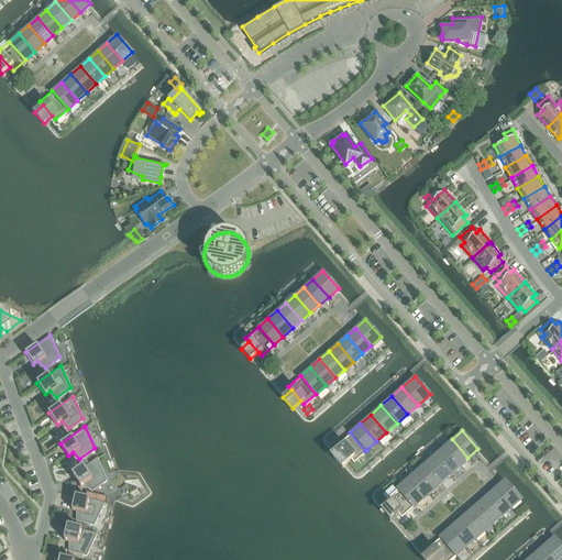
[(341,447),(350,458),(353,461),(364,452),(365,451),(350,432),(338,443),(341,447)]
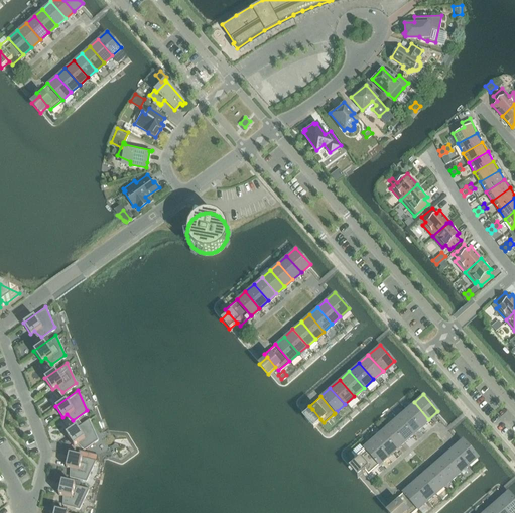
[(414,402),(406,409),(420,426),(428,419),(414,402)]
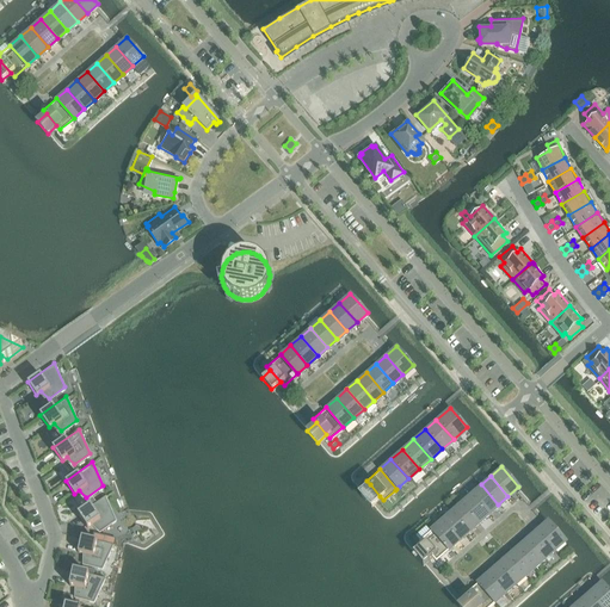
[(380,496),(370,484),(361,493),(370,503),(380,496)]
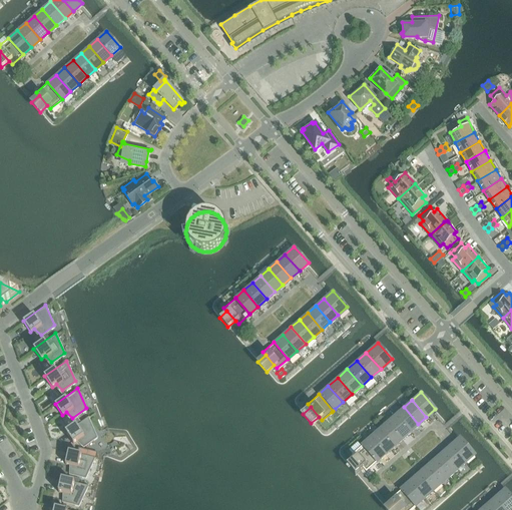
[(404,407),(396,414),(410,431),(418,424),(404,407)]
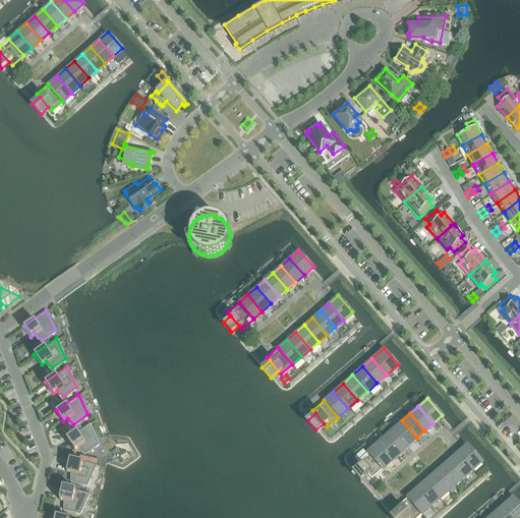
[(402,420),(394,427),(408,445),(416,438),(402,420)]
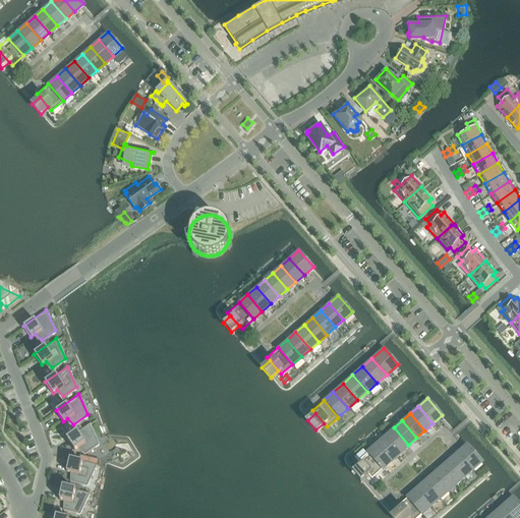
[(78,446),(84,452),(98,443),(89,422),(81,427),(70,435),(66,438),(74,449),(78,446)]
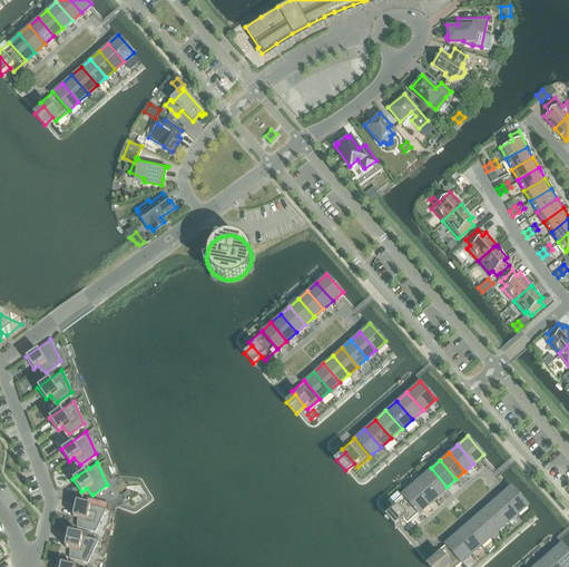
[(85,462),(74,471),(77,476),(89,468),(85,462)]
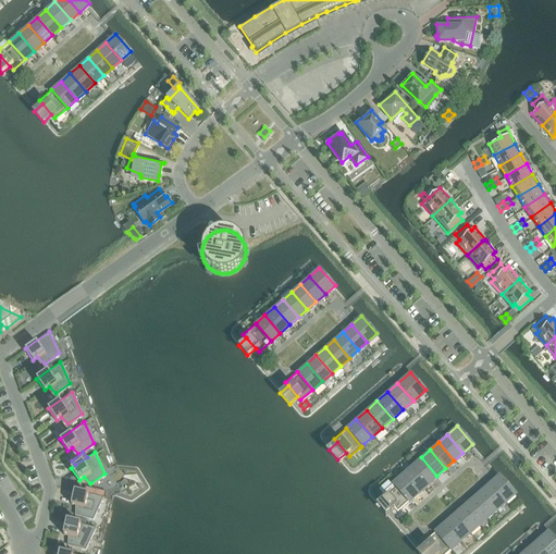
[(421,457),(412,466),(428,483),(436,476),(421,457)]
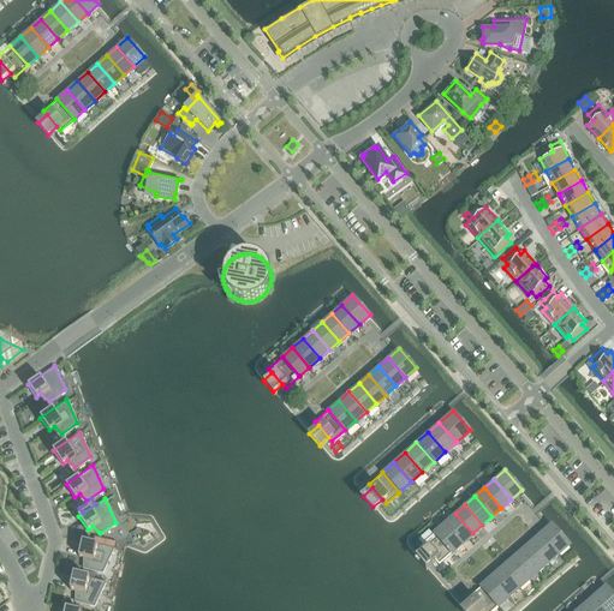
[(455,514),(445,522),(462,541),(472,533),(455,514)]
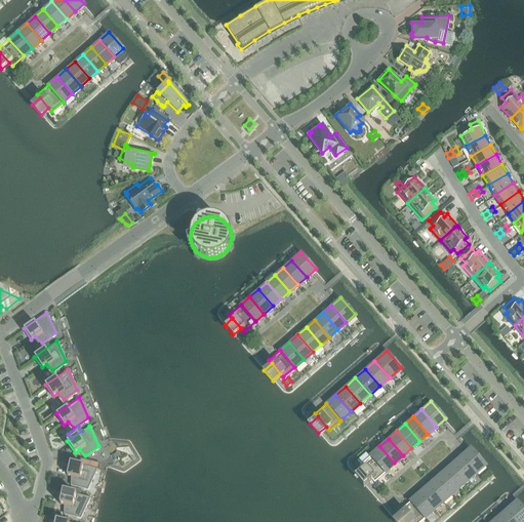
[(379,446),(370,454),(386,471),(394,463),(379,446)]
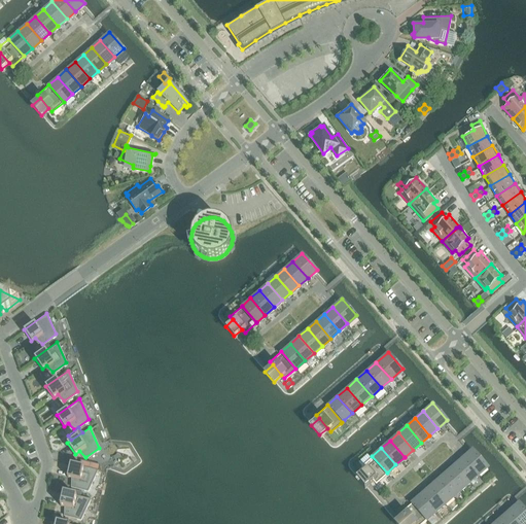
[(472,449),(463,456),(478,474),(487,465),(472,449)]
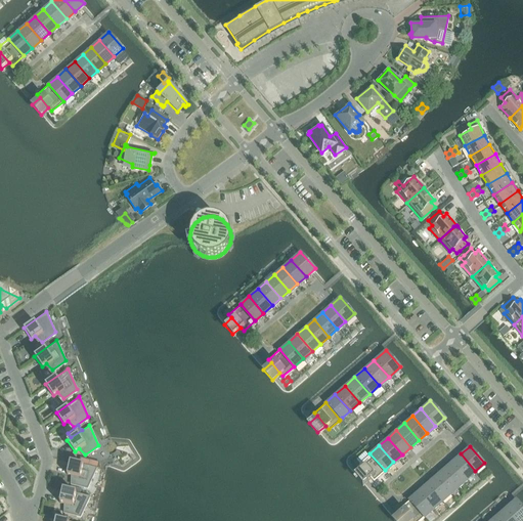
[(358,463),(361,467),(371,476),(374,480),(385,470),(369,453),(358,463)]
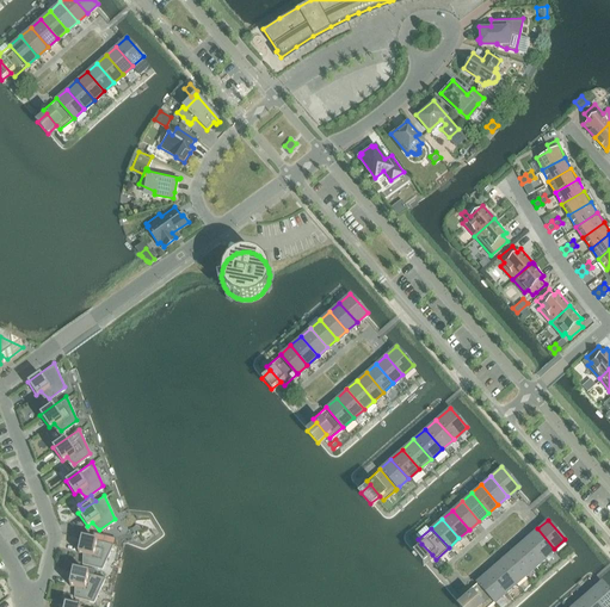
[(537,528),(528,538),(544,557),(554,549),(537,528)]
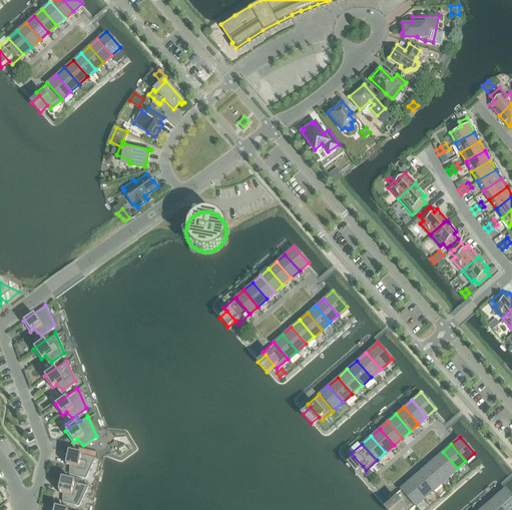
[(88,448),(86,454),(94,456),(96,450),(88,448)]
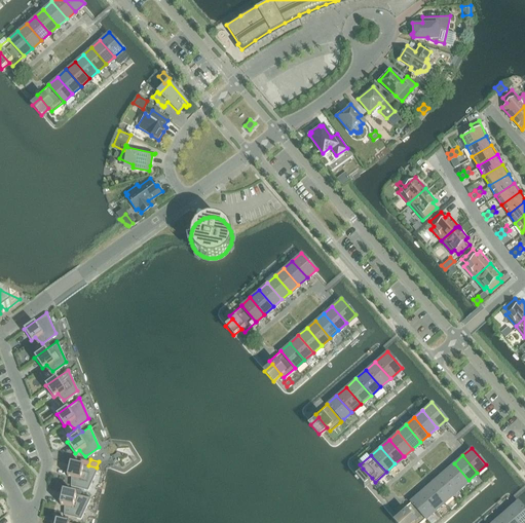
[(67,475),(72,476),(71,484),(87,488),(97,468),(79,463),(70,461),(67,475)]
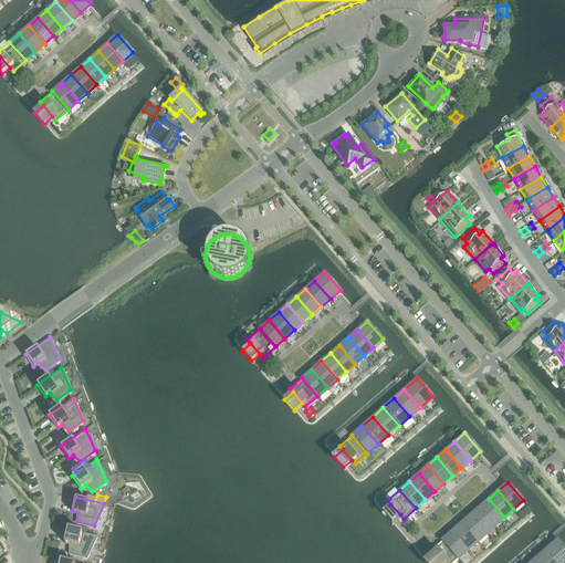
[(489,499),(479,507),(495,524),(504,517),(489,499)]
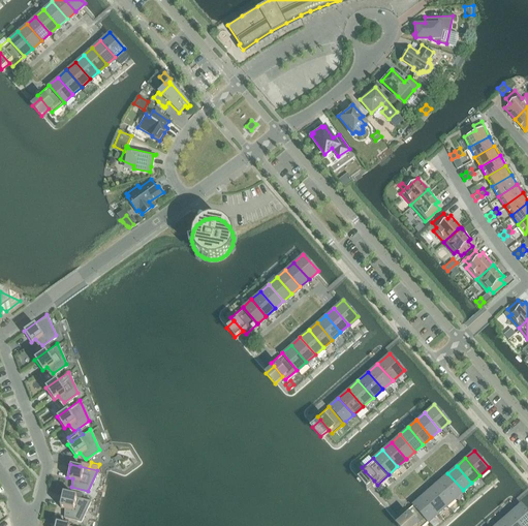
[(374,481),(365,471),(358,477),(366,488),(374,481)]
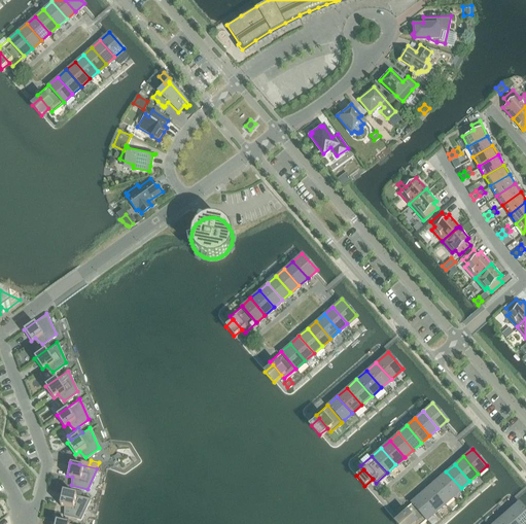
[(446,472),(437,479),(453,495),(461,488),(446,472)]
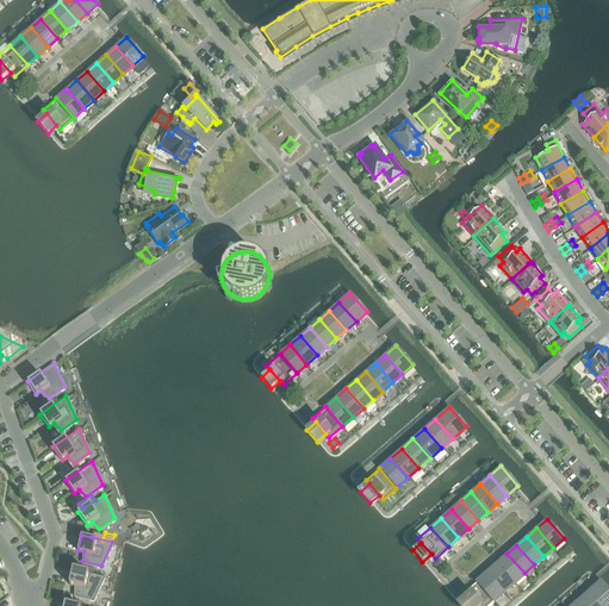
[(507,554),(497,562),(515,581),(524,573),(507,554)]
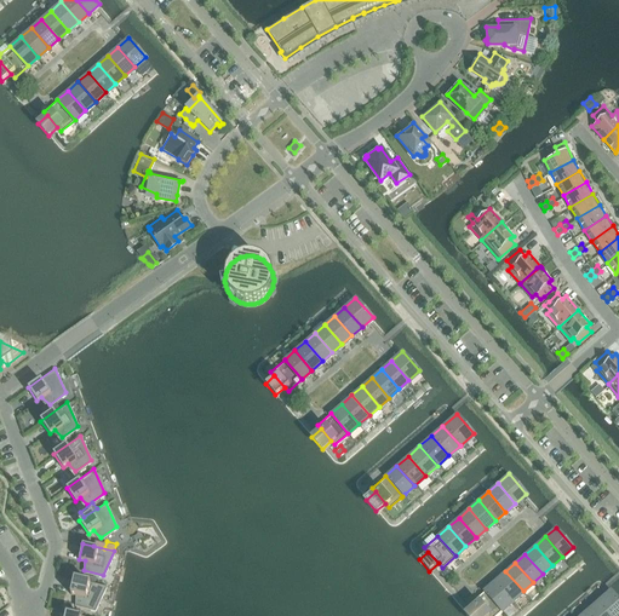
[(505,571),(496,580),(513,600),(523,591),(505,571)]
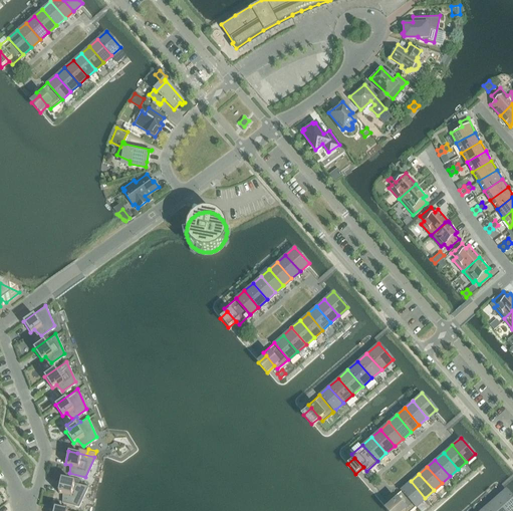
[(63,493),(62,501),(78,505),(87,485),(61,479),(58,491),(63,493)]
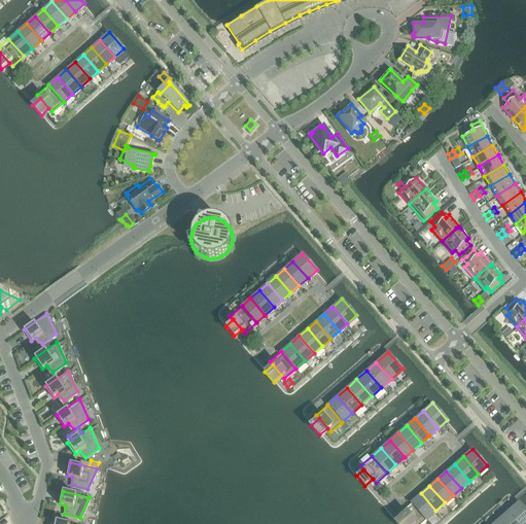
[(421,493),(412,501),(426,518),(435,511),(421,493)]
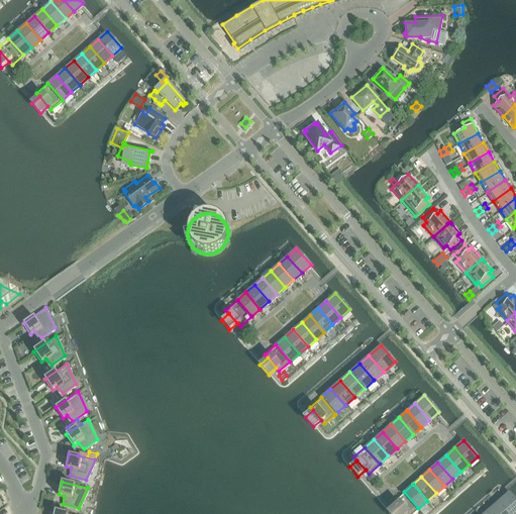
[(396,505),(403,513),(411,513),(418,508),(404,492),(393,502),(396,505)]
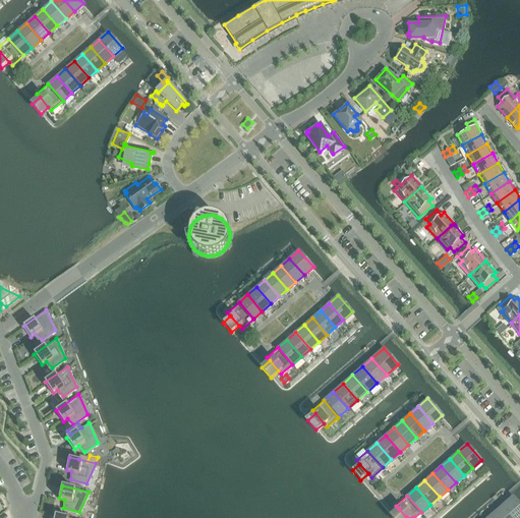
[(519,517),(519,504),(513,496),(503,505),(514,517),(519,517)]
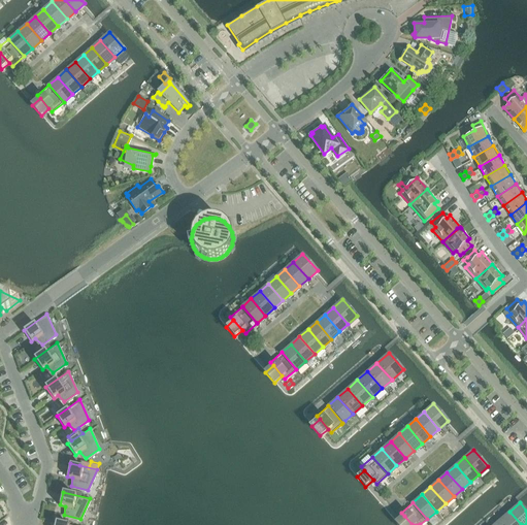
[(521,524),(509,512),(499,520),(503,524),(521,524)]
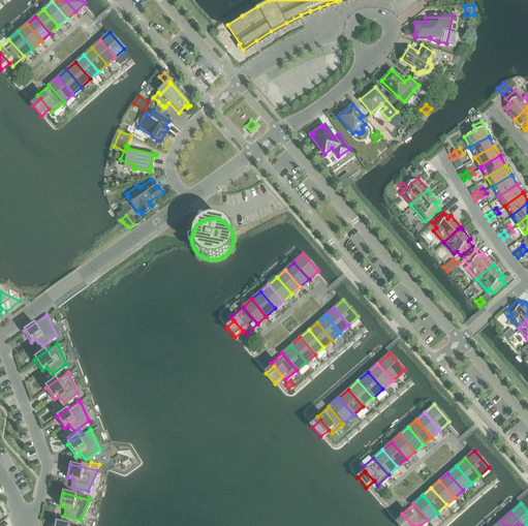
[(412,525),(405,517),(397,524),(399,525),(412,525)]
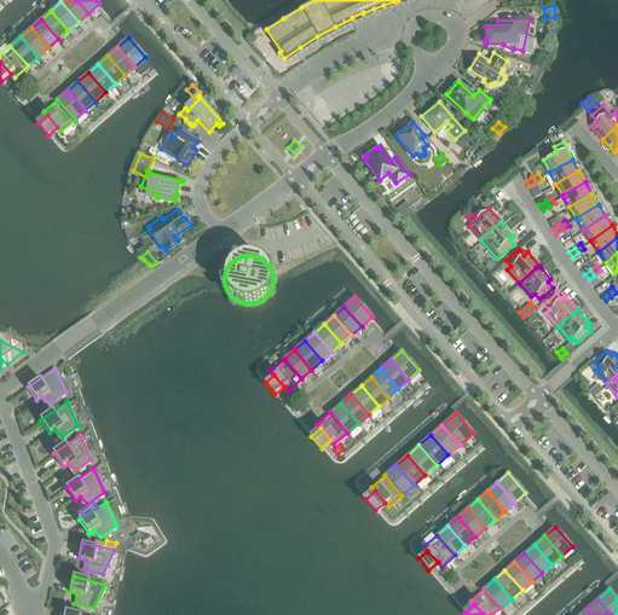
All buildings are outlined.
